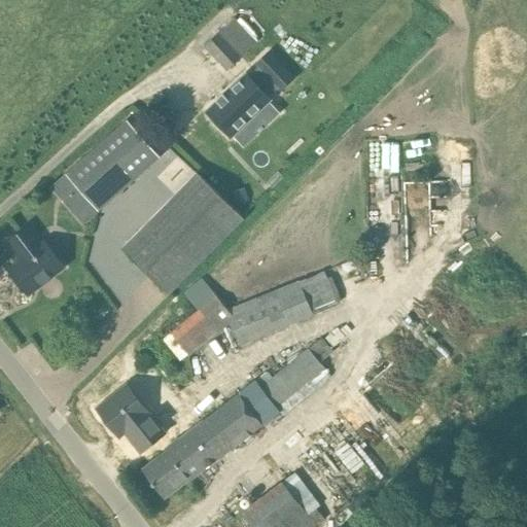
[(235,16),(205,45),(230,71),(259,42),(235,16)]
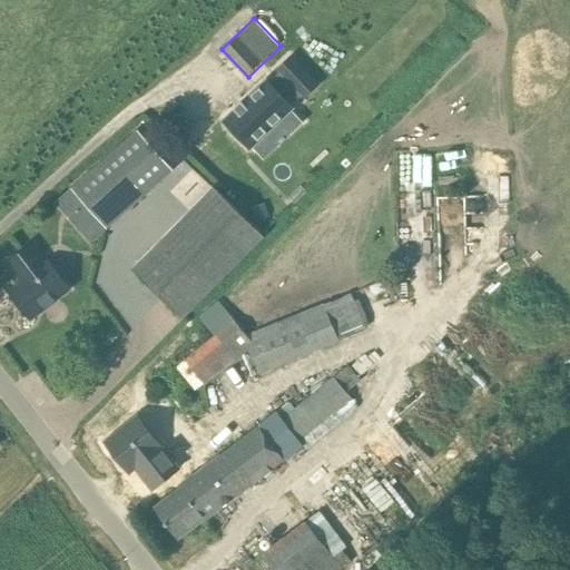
[(236,110),(225,120),(251,148),(293,108),(291,106),(302,96),(304,98),(318,85),(292,57),(277,70),(279,72),(268,82),(267,80),(244,102),(242,101),(234,108),(236,110)]
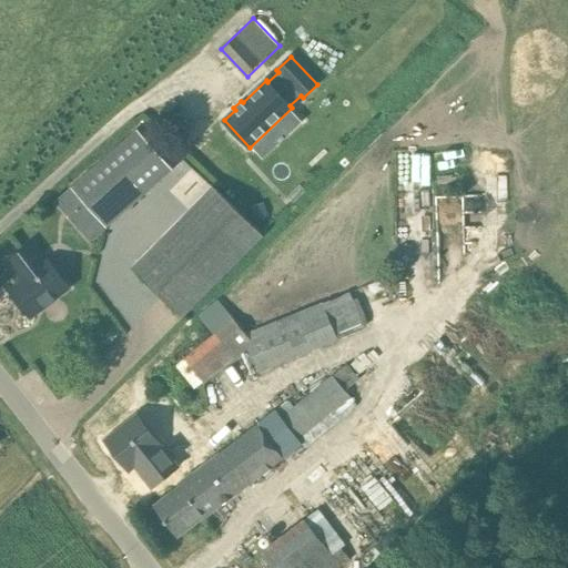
[(194,115),(203,107),(185,91),(159,120),(188,146),(206,127),(194,115)]
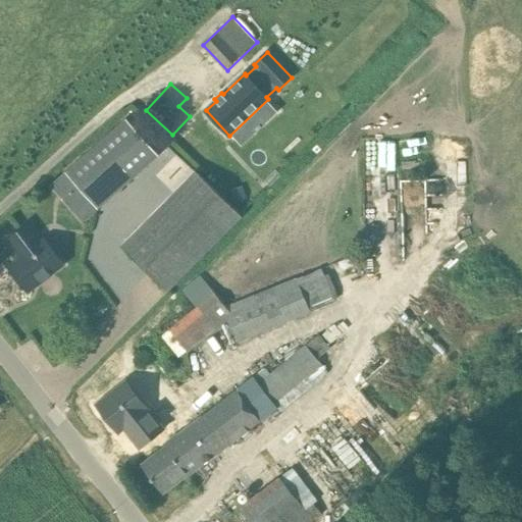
[(127,120),(53,186),(84,221),(159,156),(127,120)]
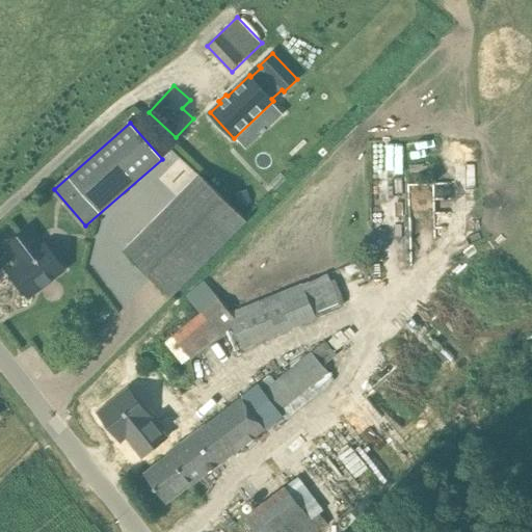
[(246,219),(201,175),(126,251),(170,296),(246,219)]
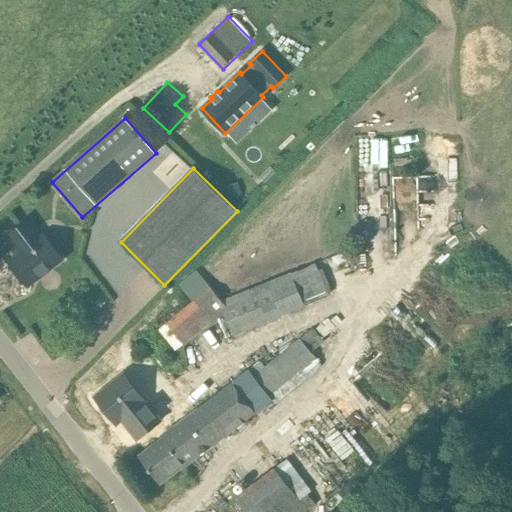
[(28,286),(63,259),(44,235),(42,237),(29,219),(8,235),(18,248),(22,253),(10,262),(28,286)]
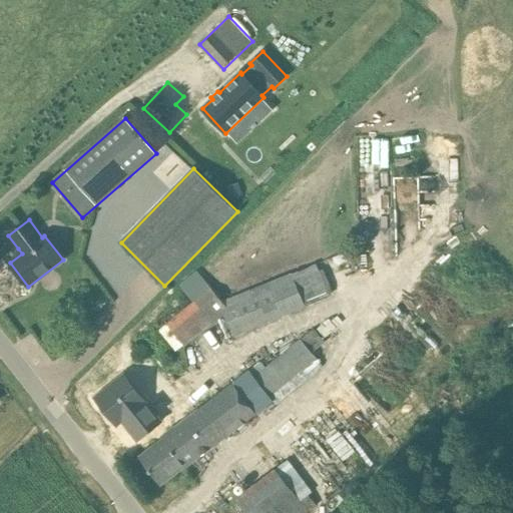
[(220,302),(220,303),(225,315),(233,337),(330,297),(317,264),(220,302)]
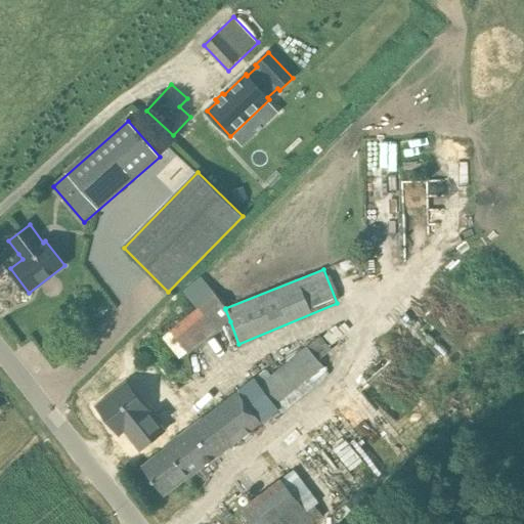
[(171,332),(164,337),(181,359),(189,353),(189,354),(230,321),(225,309),(225,308),(201,277),(184,291),(199,308),(170,331),(171,332)]
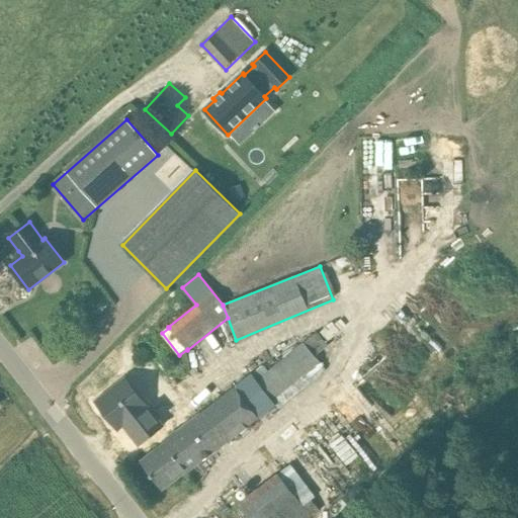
[(175,430),(162,440),(165,443),(186,471),(187,473),(276,406),(272,401),(320,362),(316,357),(329,345),(327,343),(318,333),(318,332),(305,342),(304,342),(268,371),(263,365),(252,374),(251,373),(176,431),(175,430)]
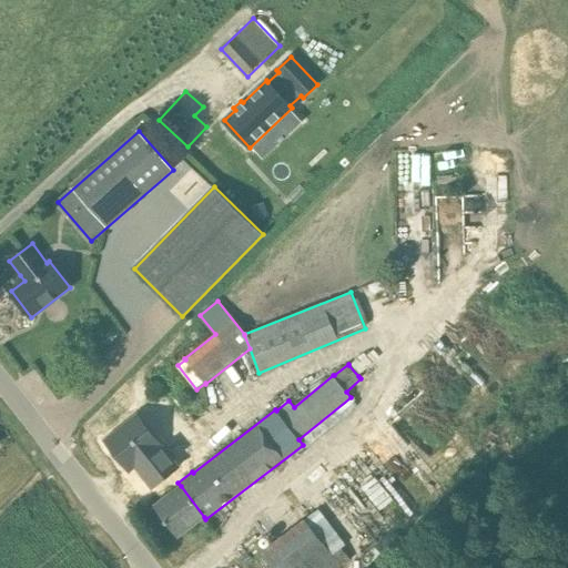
[(137,414),(109,434),(151,488),(180,467),(137,414)]
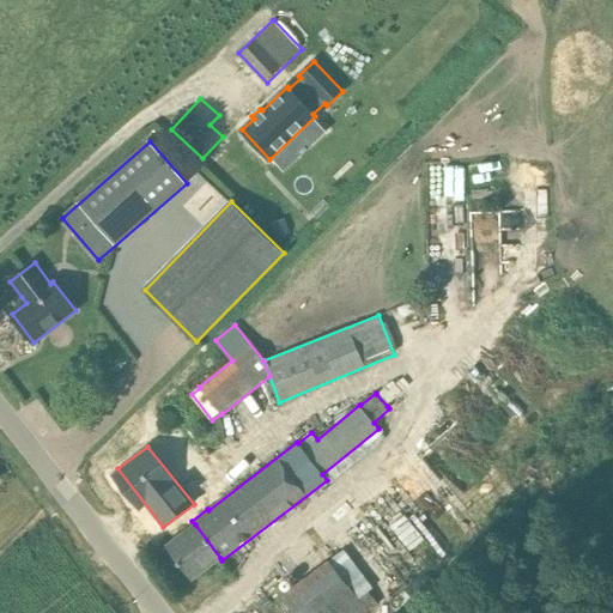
[(220,558),(195,525),(167,546),(192,580),(220,558)]
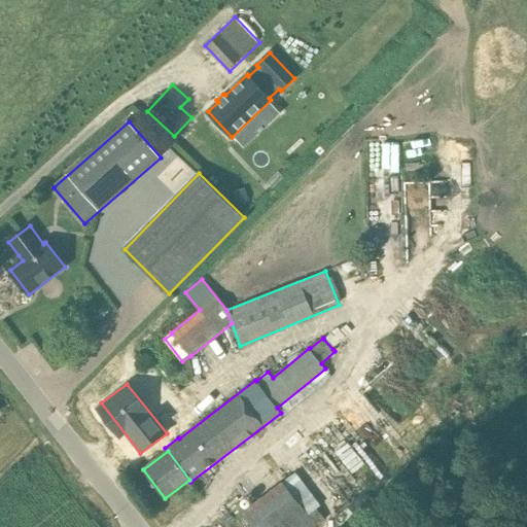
[(284,481),(242,512),(253,526),(315,526),(325,520),(317,508),(309,515),(284,481)]
